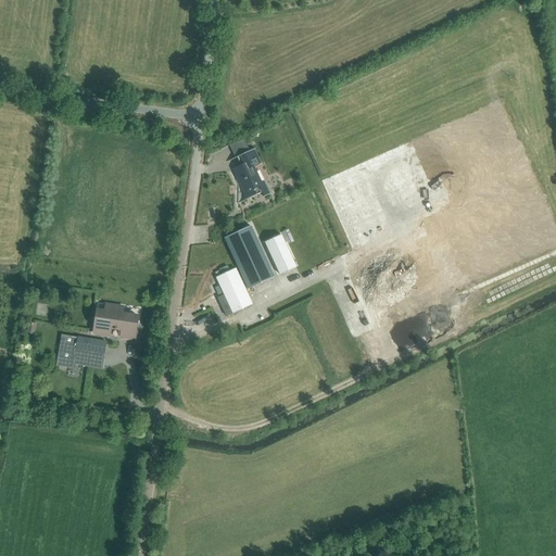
[(237,156),(241,165),(235,169),(245,191),(245,201),(262,192),(264,198),(269,194),(263,181),(261,182),(253,166),(261,163),(253,149),(237,156)]
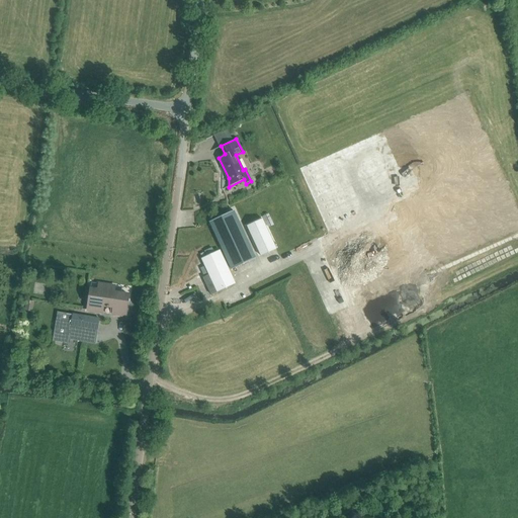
[(234,211),(225,216),(209,223),(231,269),(255,258),(234,211)]
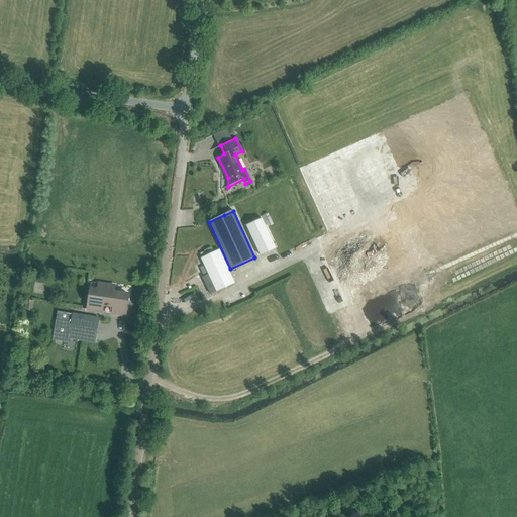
[(261,255),(276,248),(262,219),(246,226),(261,255)]
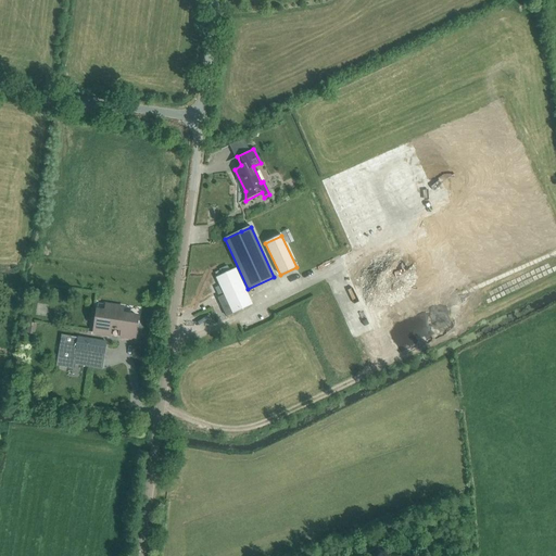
[(230,273),(228,267),(220,270),(223,276),(216,278),(225,295),(218,299),(227,317),(252,304),(236,269),(230,273)]
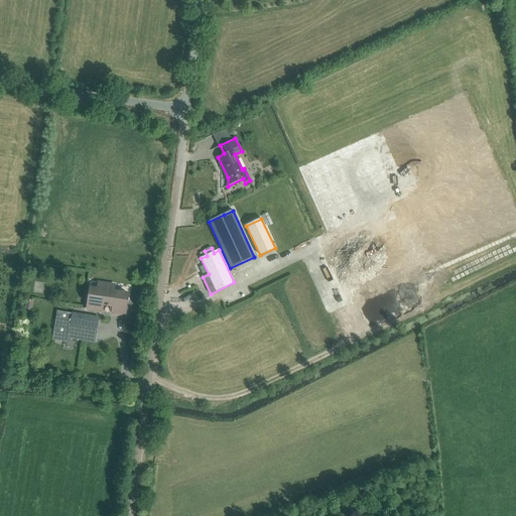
[(102,289),(91,287),(88,308),(102,310),(103,305),(107,305),(107,306),(109,306),(113,306),(112,311),(124,313),(128,293),(114,291),(114,286),(102,284),(102,289)]
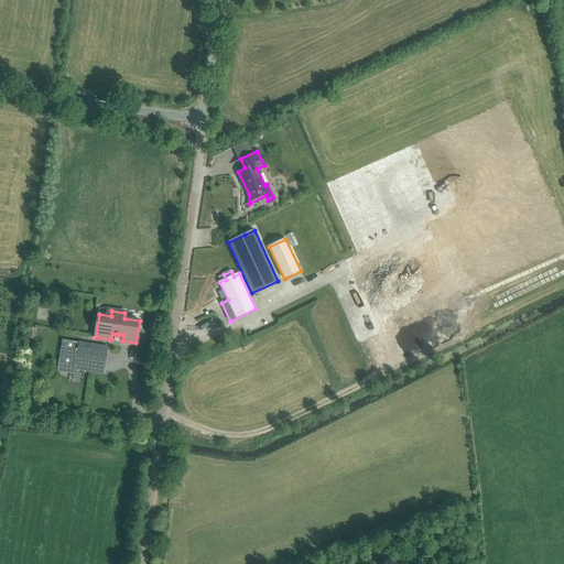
[(35,339),(38,328),(29,327),(26,338),(35,339)]
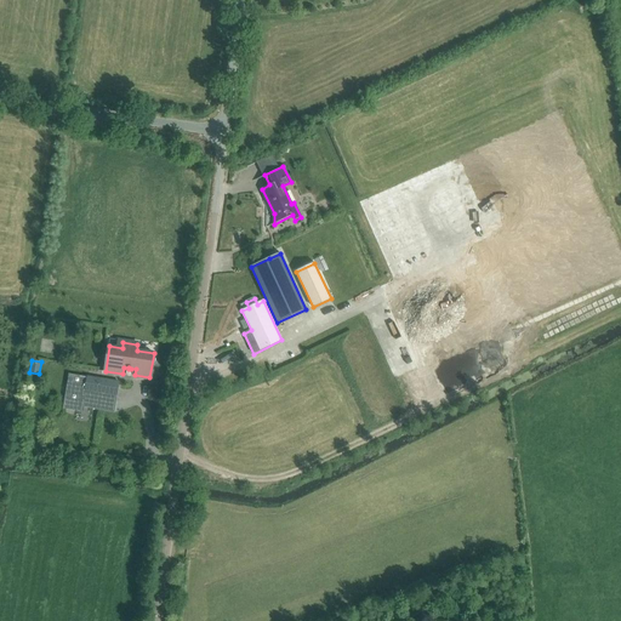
[(69,374),(63,410),(83,412),(83,409),(97,411),(100,392),(115,396),(118,383),(118,382),(100,379),(87,377),(86,376),(69,374)]
